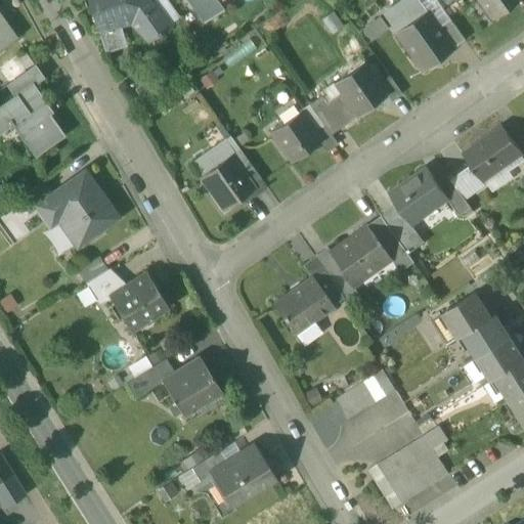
[(87,0),(97,29),(118,22),(134,16),(142,27),(137,30),(146,42),(169,27),(149,0),(87,0)]
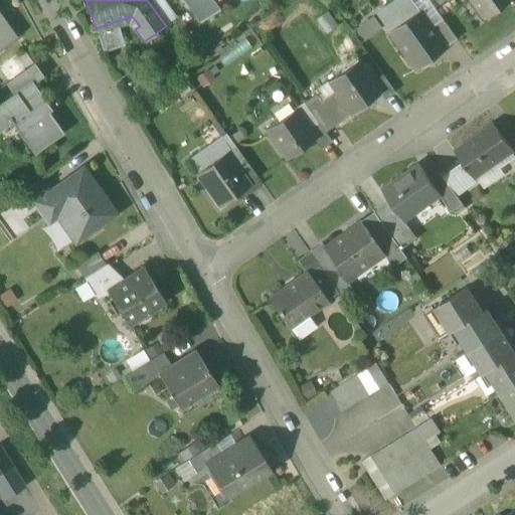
[(377,16),(389,33),(418,13),(409,0),(408,0),(403,4),(404,4),(395,10),(392,6),(384,12),(377,16)]
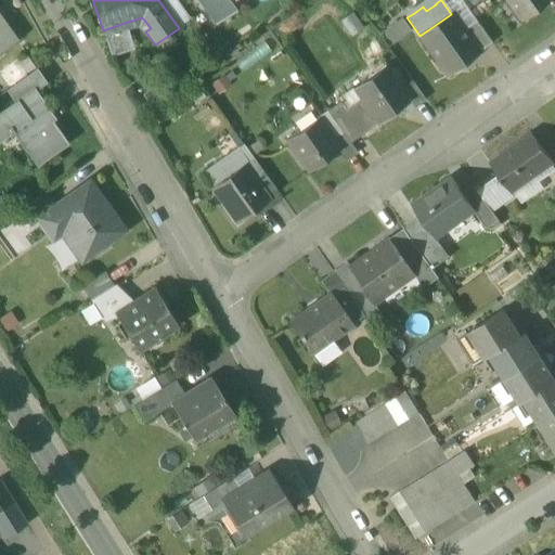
[(505,0),(521,22),(550,1),(549,0),(505,0)]
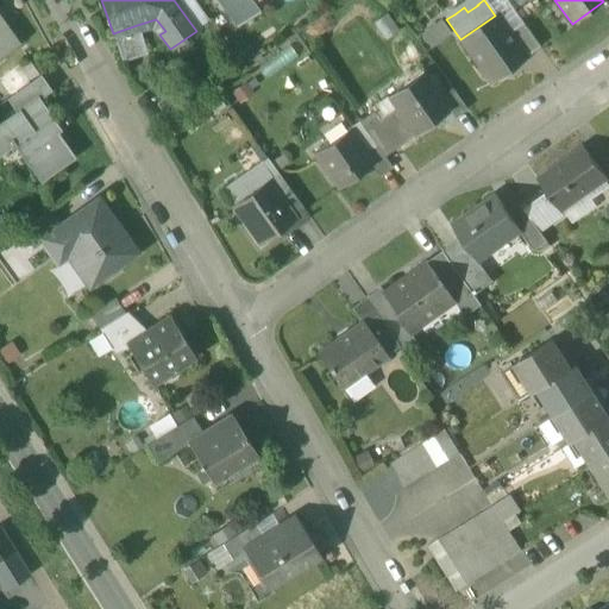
[(508,33),(495,16),(460,39),(487,77),(501,67),(504,73),(525,57),(508,33)]
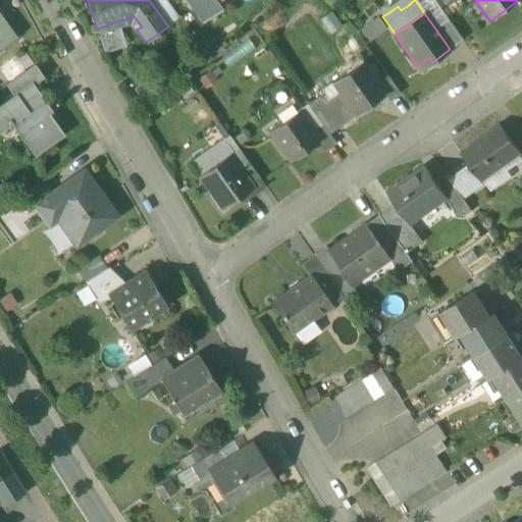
[(435,29),(450,49),(462,41),(447,20),(435,29)]
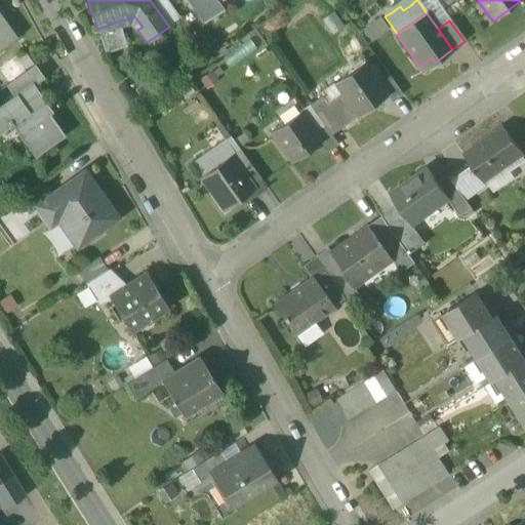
[(126,47),(118,22),(97,29),(105,53),(126,47)]
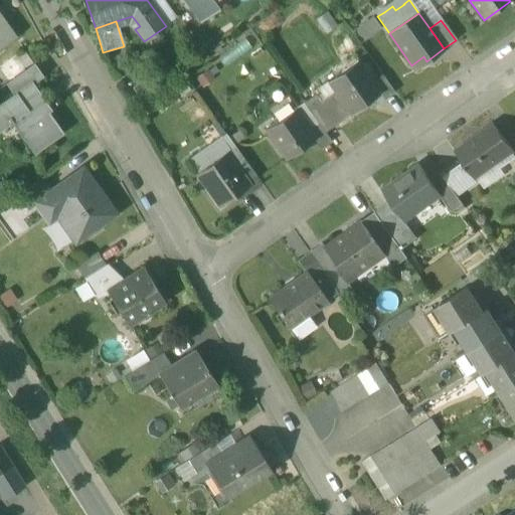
[(0,46),(13,37),(2,22),(0,24),(0,46)]
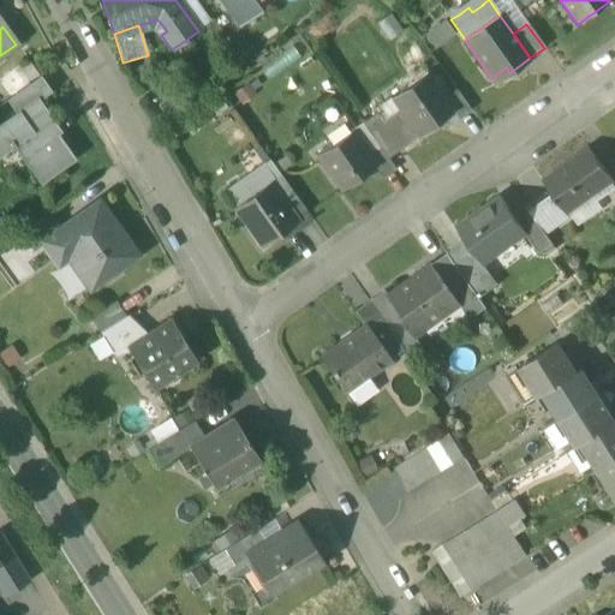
[(390,100),(398,111),(417,138),(453,112),(454,112),(445,99),(427,73),(390,100)]
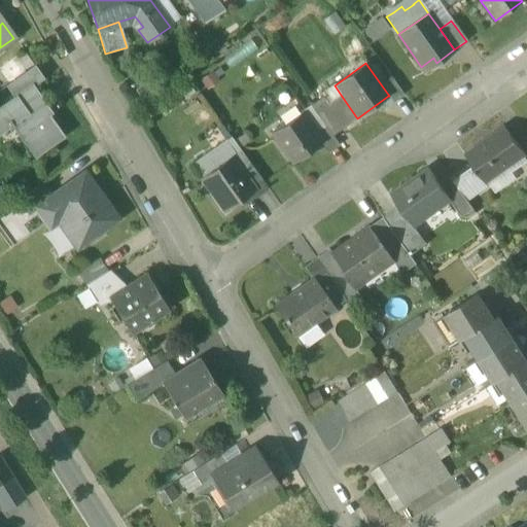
[(6,86),(13,97),(31,84),(33,86),(42,79),(34,67),(6,86)]
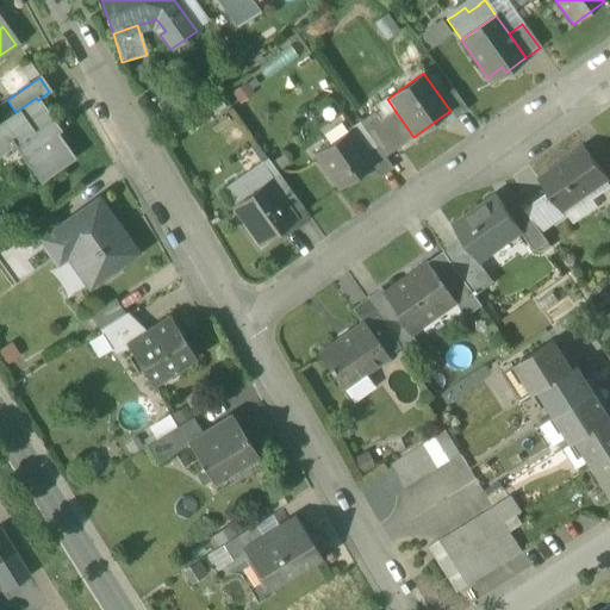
[(449,111),(455,119),(467,110),(453,89),(441,98),(450,111),(449,111)]
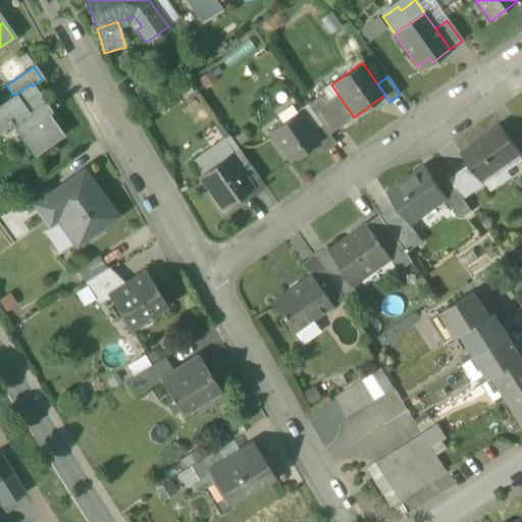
[(12,124),(35,156),(63,136),(42,106),(45,103),(33,86),(31,84),(13,96),(0,105),(0,132),(9,125),(11,123),(12,124)]
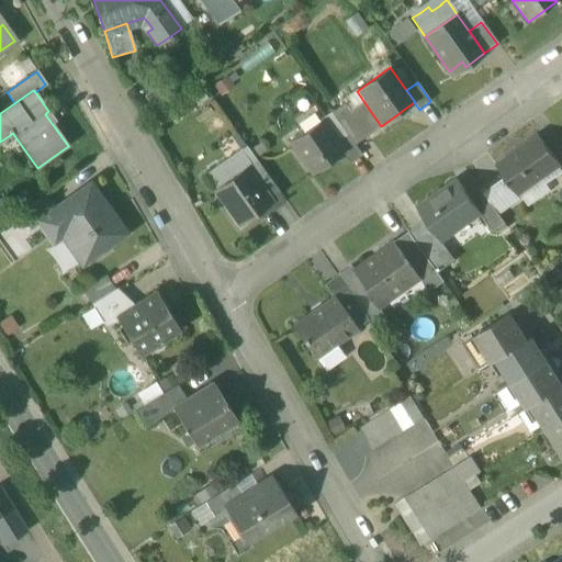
[(367,136),(381,126),(363,101),(350,110),(348,111),(367,136)]
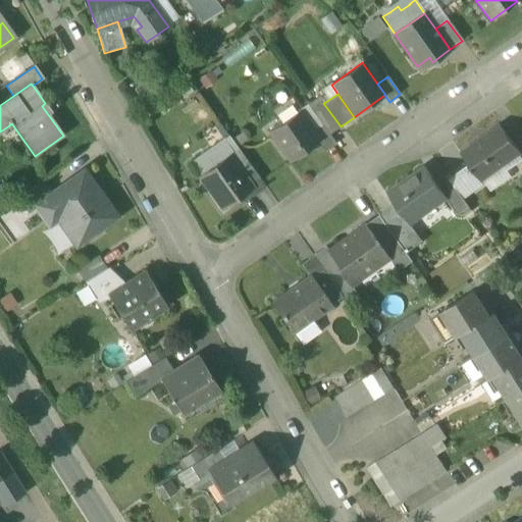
[(307,105),(322,124),(329,135),(341,126),(323,103),(325,102),(320,96),(307,105)]
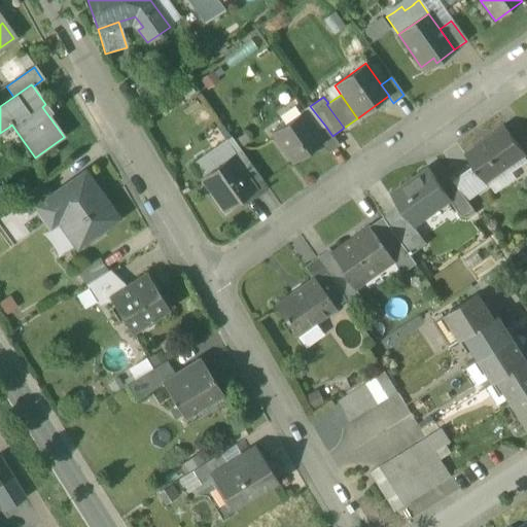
[(272,134),(293,164),(321,144),(322,143),(315,133),(301,113),(272,134)]
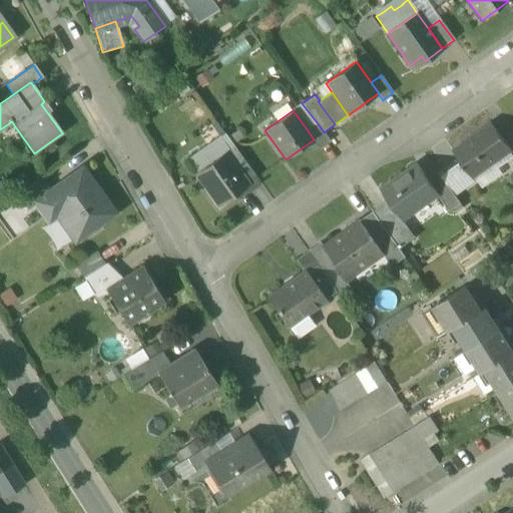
[(330,142),(324,132),(317,122),(307,129),(314,139),(313,140),(320,149),(330,142)]
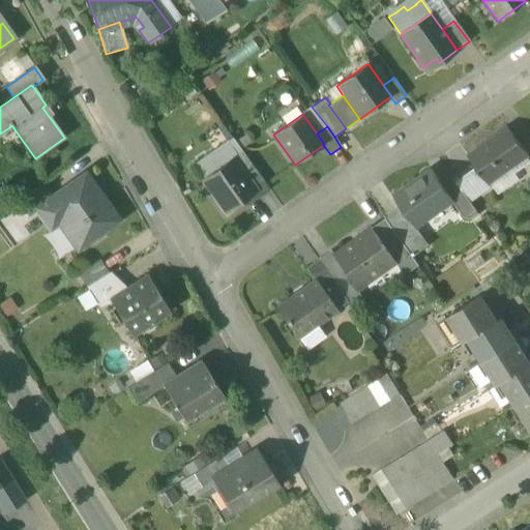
[(467,155),(488,183),(528,154),(518,140),(517,141),(508,129),(484,146),(483,144),(467,155)]
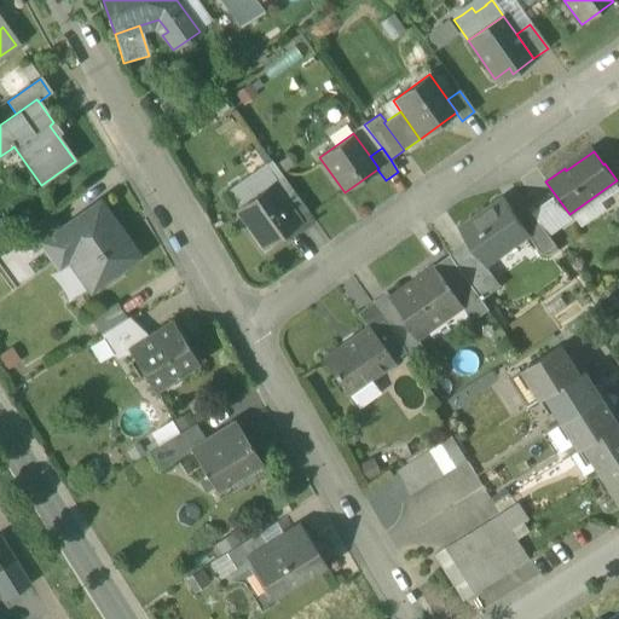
[(237,209),(265,249),(299,225),(287,207),(271,185),(237,209)]
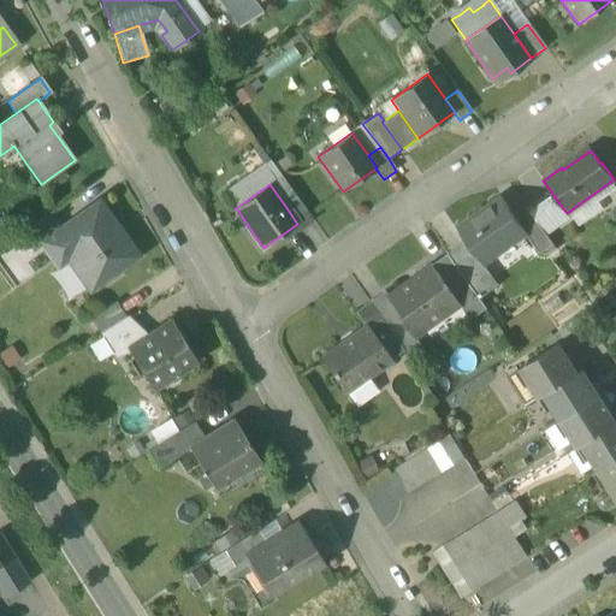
[(467,241),(483,264),(484,262),(525,234),(526,232),(515,217),(501,196),(457,227),(467,241)]
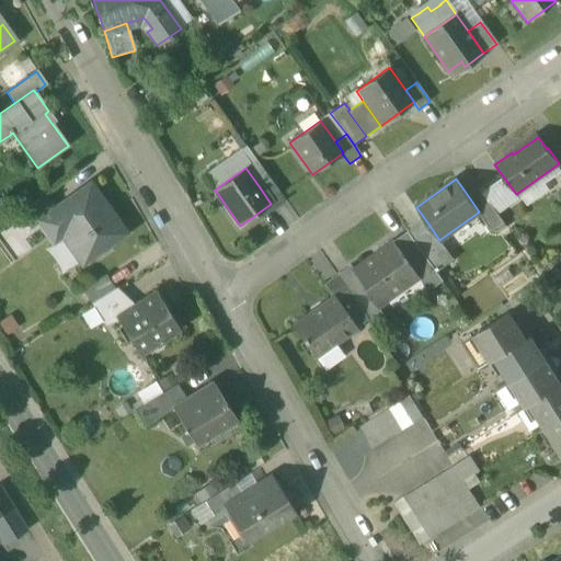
[(260,187),(271,204),(283,196),(271,180),(260,187)]
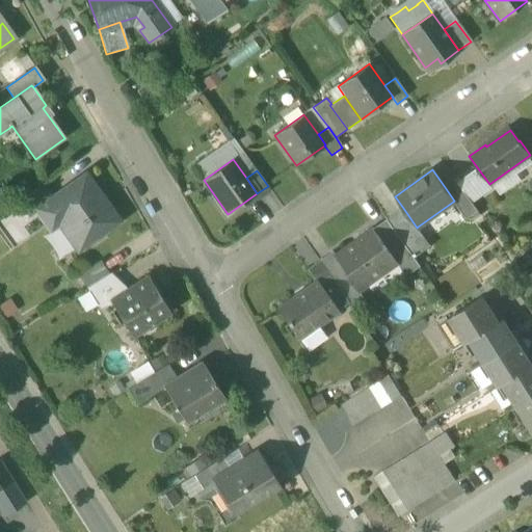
[(69,230),(81,247),(117,220),(85,175),(53,197),(37,209),(38,211),(51,229),(65,218),(73,228),(69,230)]
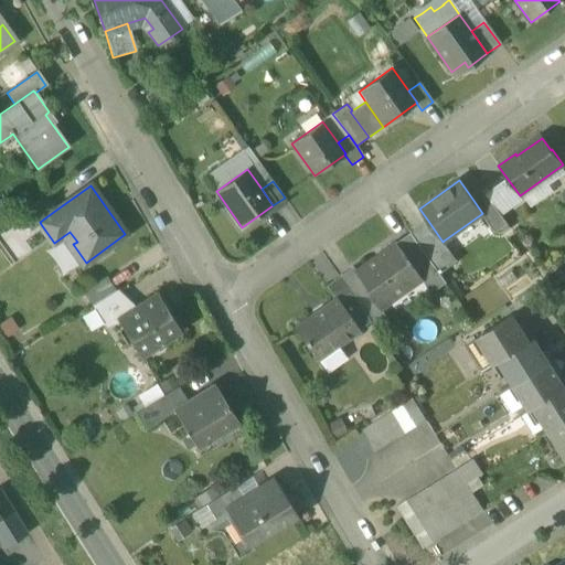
[(481,214),(494,233),(507,224),(483,191),(472,199),(482,213),(481,214)]
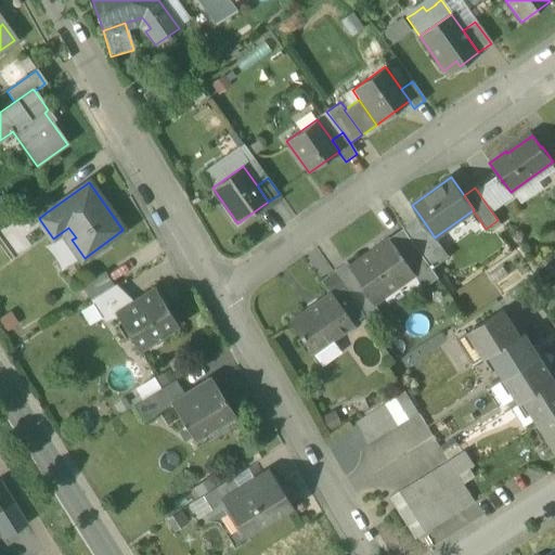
[(18,211),(30,227),(40,220),(39,218),(55,206),(44,192),(18,211)]
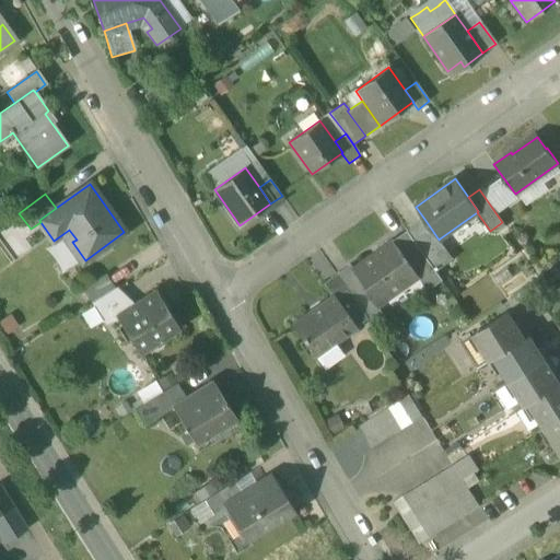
[(424,219),(407,231),(422,253),(441,240),(440,238),(439,240),(424,219)]
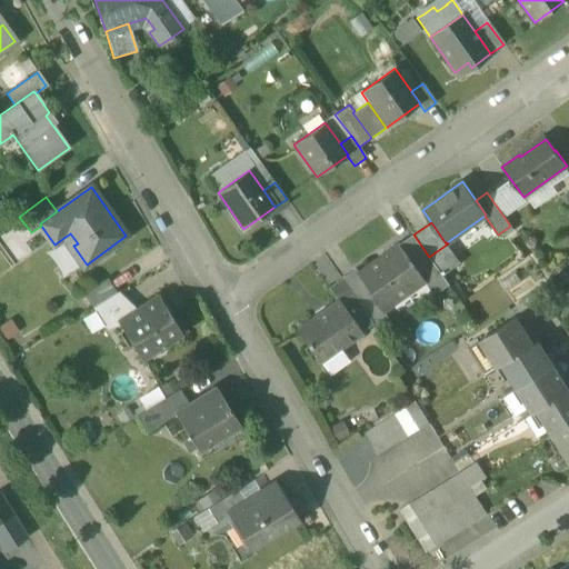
[(439,271),(429,257),(413,235),(399,245),(426,281),(439,271)]
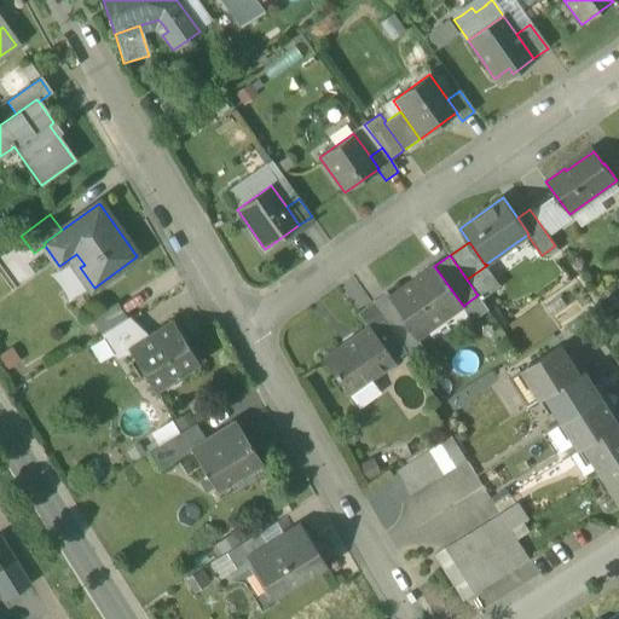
[(403,318),(417,340),(463,307),(463,306),(434,266),(433,265),(388,296),(387,298),(403,318)]
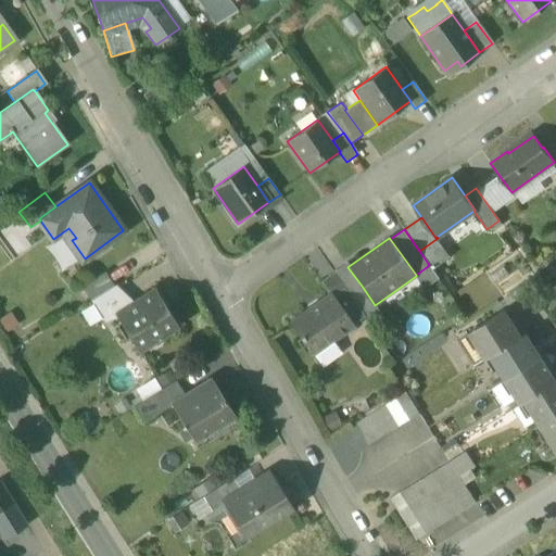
[(346,263),(333,273),(348,293),(349,294),(362,286),(348,267),(349,266),(346,263)]
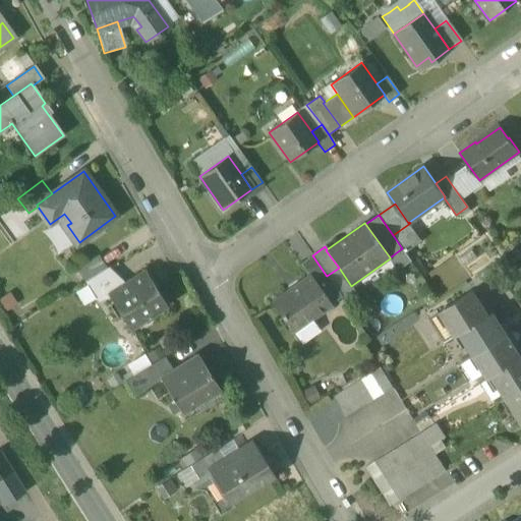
[(76,268),(85,282),(106,269),(98,254),(76,268)]
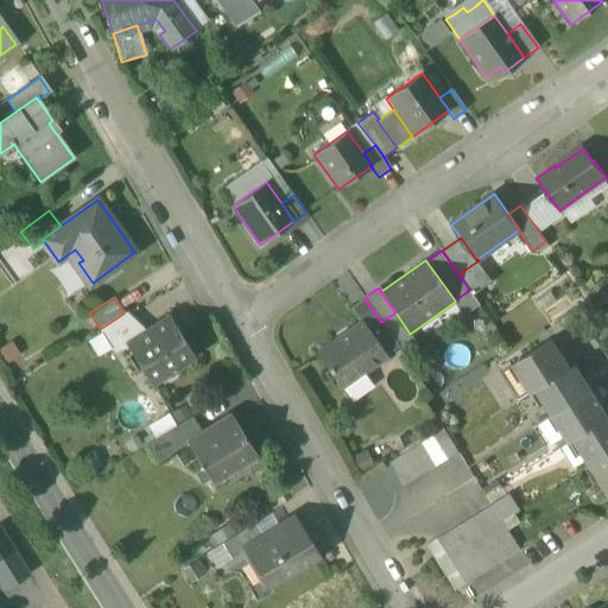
[(362,322),(368,330),(380,321),(365,298),(350,308),(361,323),(362,322)]
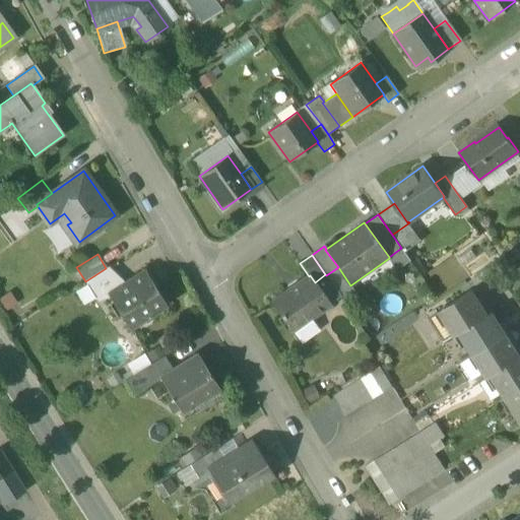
[(119,288),(106,268),(85,281),(95,298),(106,291),(108,296),(119,288)]
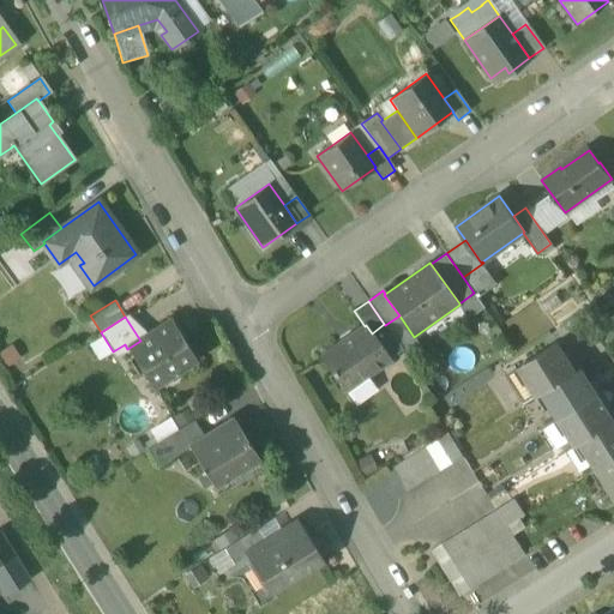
[(127,349),(151,387),(196,359),(170,320),(140,341),(127,349)]
